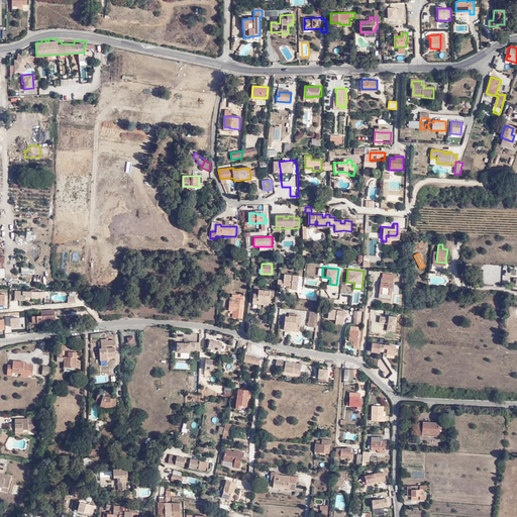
[(284,281),(278,280),(277,288),(283,288),(283,285),(291,286),(291,289),(297,290),(298,276),(284,275),(284,281)]
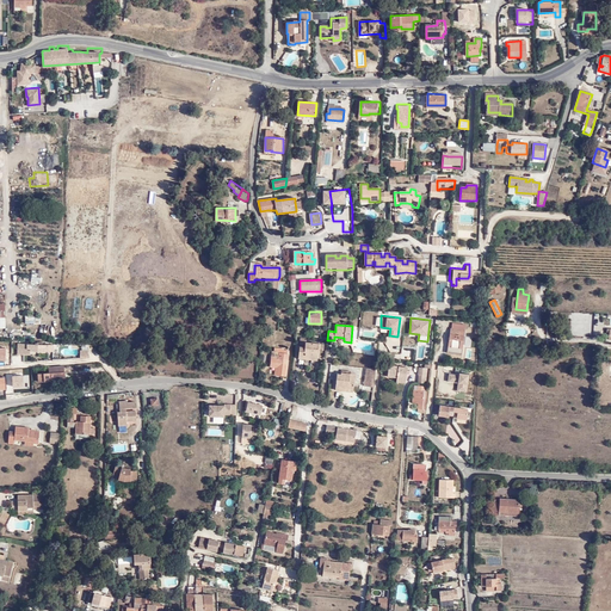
[(444,353),(460,356),(464,331),(449,329),(444,353)]
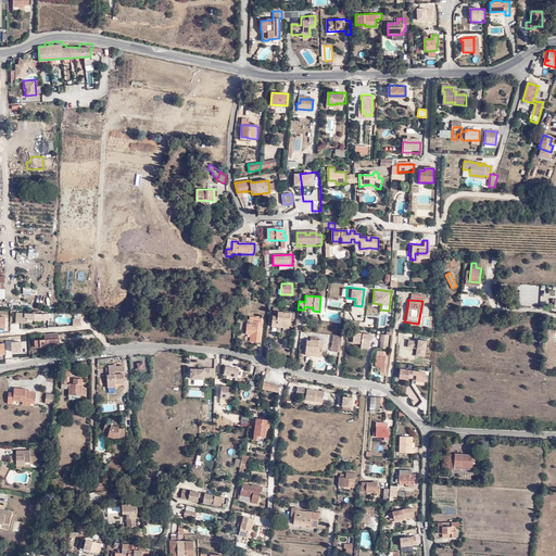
[(272,311),(270,325),(283,326),(283,328),(288,328),(288,323),(289,318),(291,318),(294,318),(294,314),(289,313),(277,312),(277,307),(272,307),(272,311)]
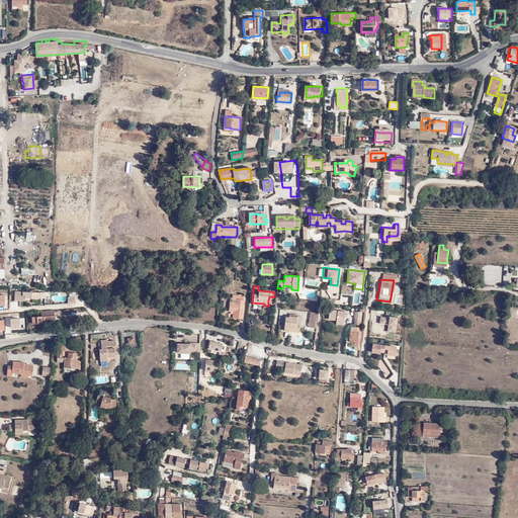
[(236,312),(235,318),(242,319),(243,297),(240,297),(240,296),(232,295),(231,298),(229,298),(228,311),(234,312),(236,312)]
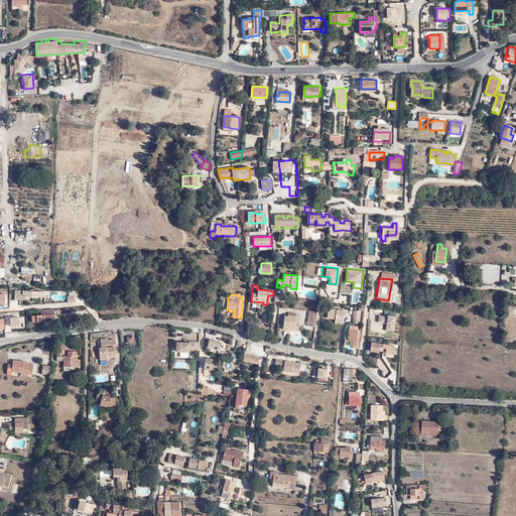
[(54,319),(54,307),(40,308),(40,312),(31,312),(31,320),(54,319)]
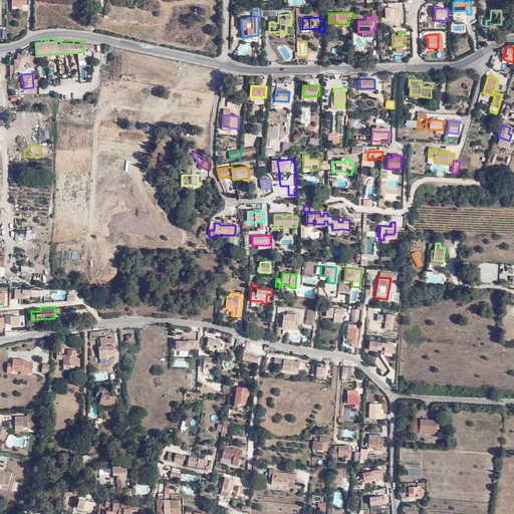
[(340,313),(340,311),(341,308),(325,307),(324,316),(332,317),(332,319),(339,320),(340,313)]
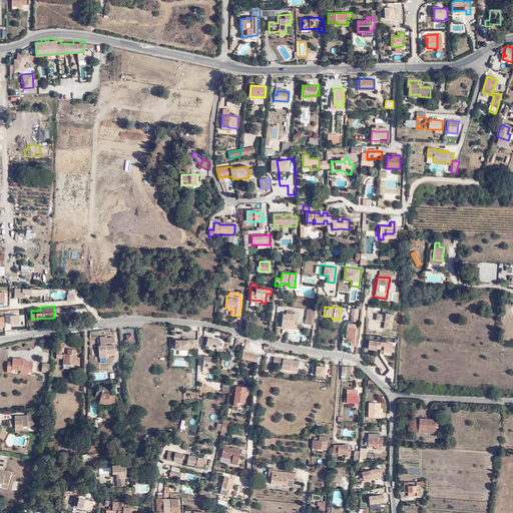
[(315,311),(307,310),(305,325),(313,326),(315,311)]
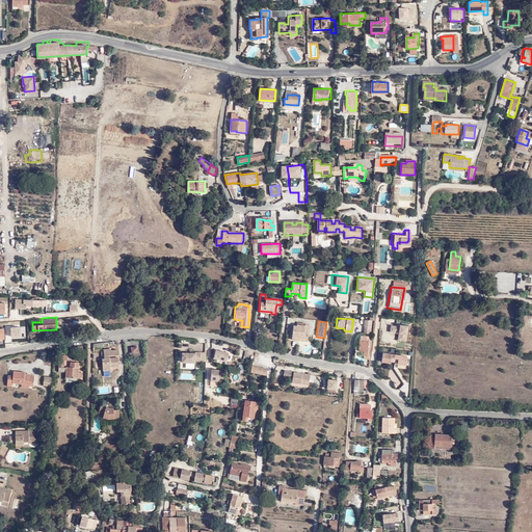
[(398,333),(397,339),(406,341),(408,324),(400,323),(400,325),(392,323),(391,330),(398,333)]
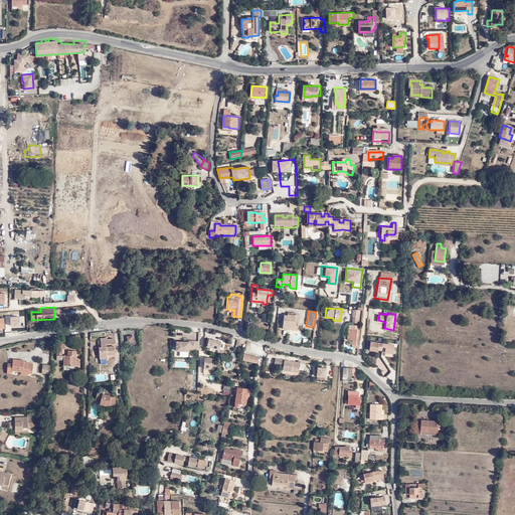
[(298,327),(299,320),(295,320),(295,316),(287,316),(287,317),(284,317),(283,322),(283,326),(298,327)]
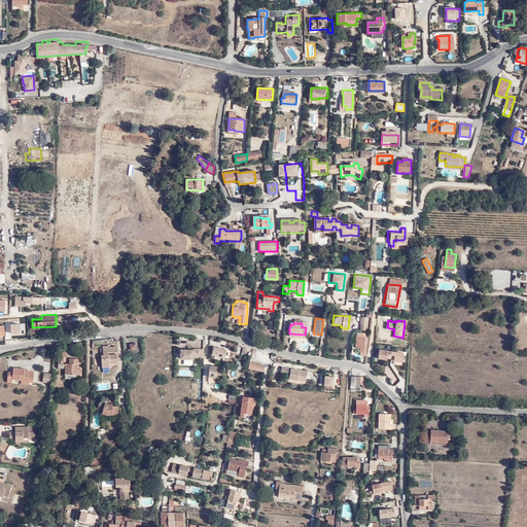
[(304,339),(305,335),(289,334),(289,329),(287,329),(286,337),(304,339)]
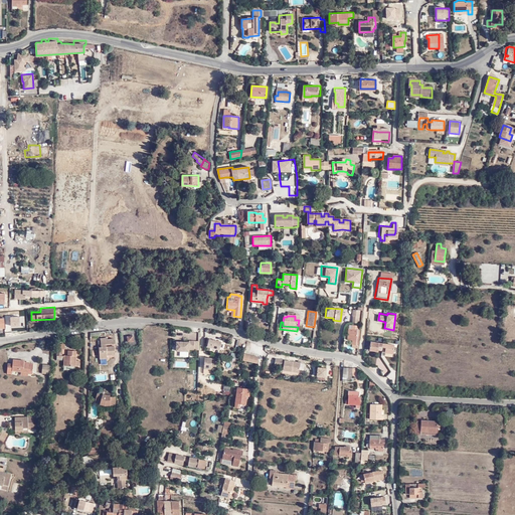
[(358,331),(356,331),(356,326),(351,326),(350,329),(347,329),(346,339),(350,340),(350,345),(354,345),(356,345),(358,331)]
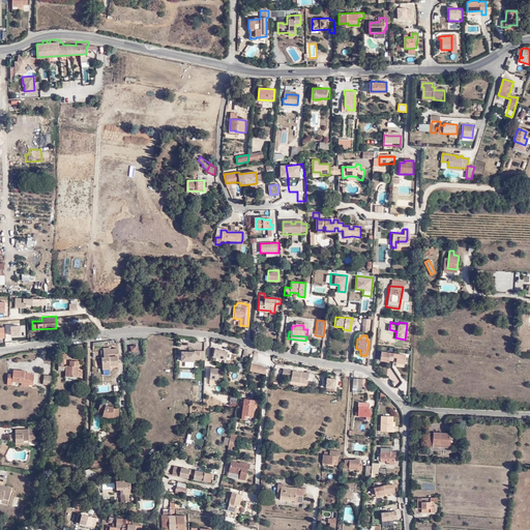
[(226,360),(228,352),(215,349),(213,357),(226,360)]
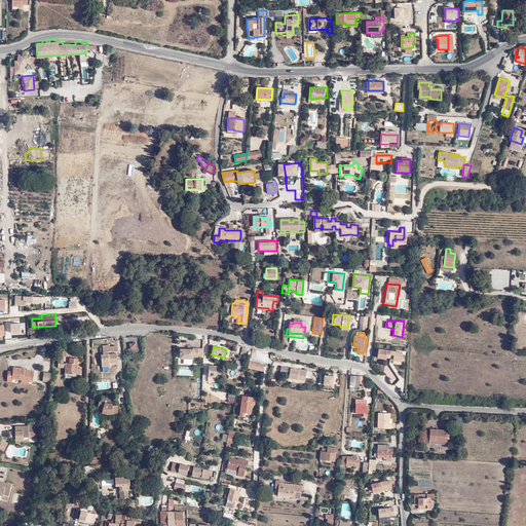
[(403,349),(379,346),(377,357),(386,358),(387,352),(393,352),(393,359),(403,360),(403,349)]
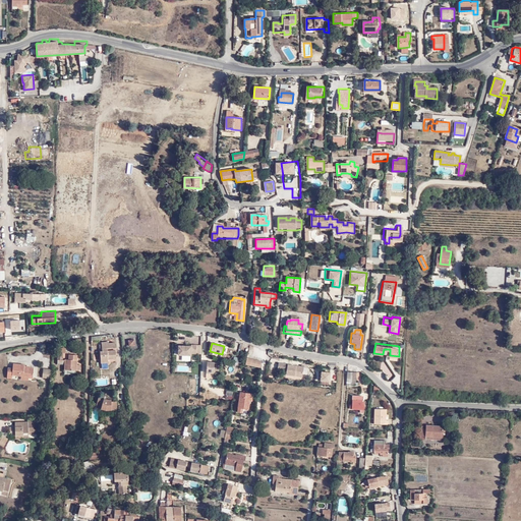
[(201,354),(201,345),(196,345),(192,345),(192,346),(178,345),(177,355),(191,356),(191,354),(196,354),(201,354)]
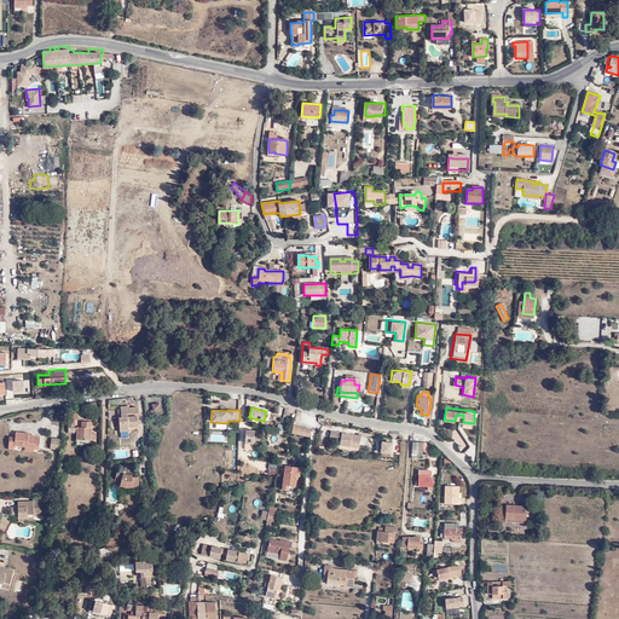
[(67,428),(73,428),(74,420),(77,420),(77,415),(69,415),(69,420),(67,420),(67,428)]
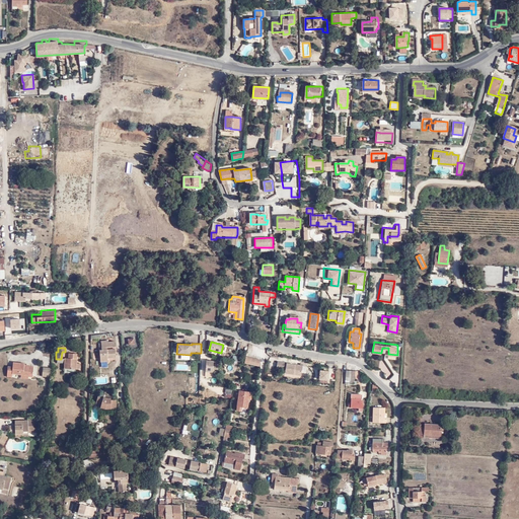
[(106,351),(101,352),(99,352),(100,363),(107,362),(106,359),(116,358),(115,350),(106,351)]
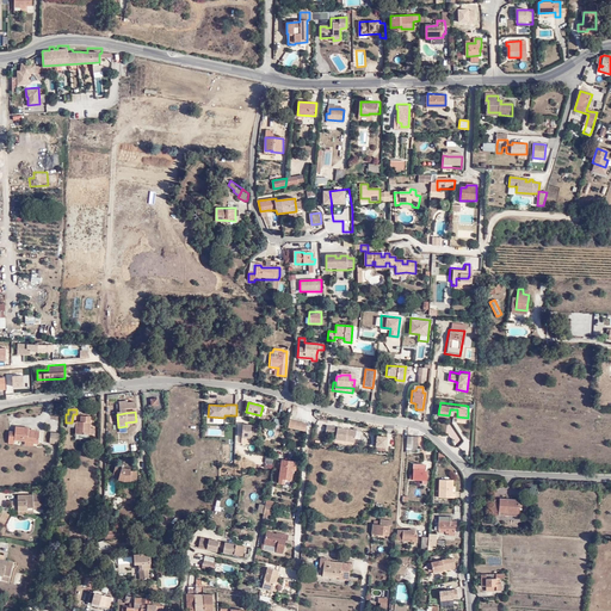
[(74,423),(74,427),(74,434),(87,434),(90,436),(90,434),(93,434),(93,430),(90,430),(90,417),(80,417),(80,423),(74,423)]
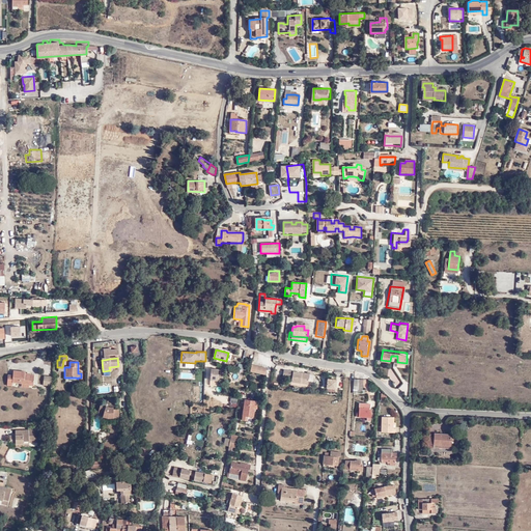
[(259,374),(260,367),(252,365),(248,364),(247,371),(259,374)]
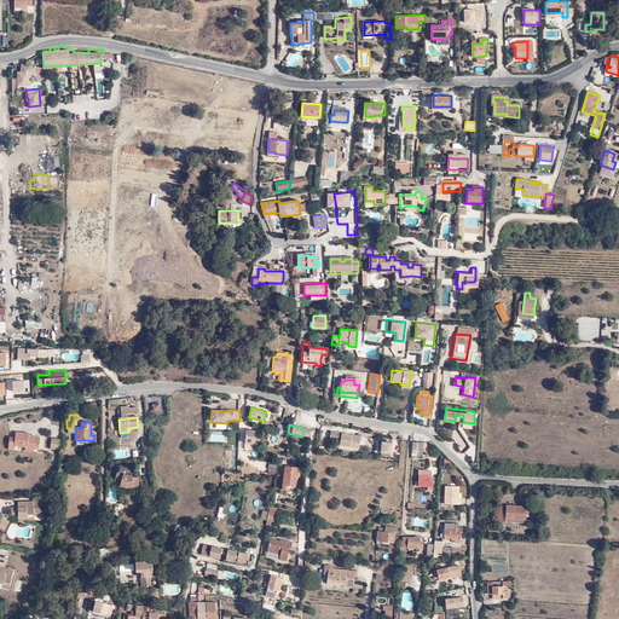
[(254,444),(255,431),(246,429),(244,444),(254,444)]
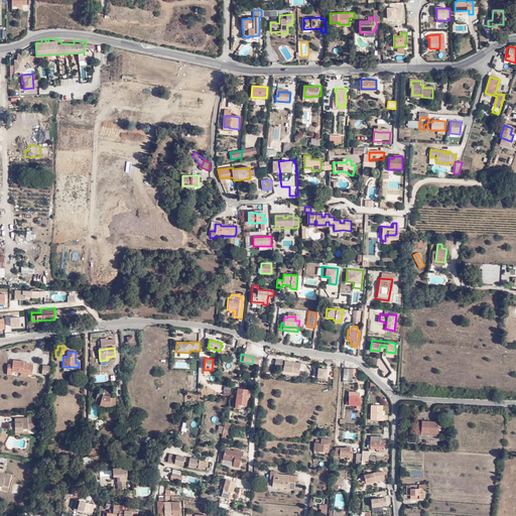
[(274,360),(273,366),(281,367),(280,371),(297,374),(298,364),(274,360)]
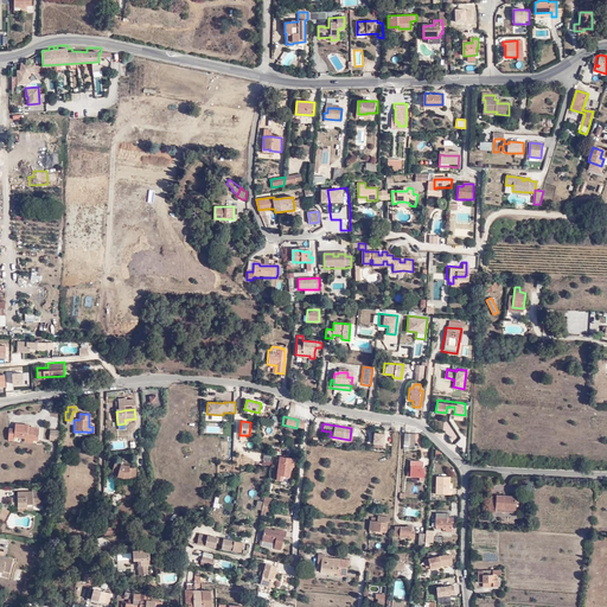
[(25,439),(39,439),(40,428),(30,428),(30,425),(16,425),(16,429),(10,429),(10,441),(14,441),(14,438),(25,439)]
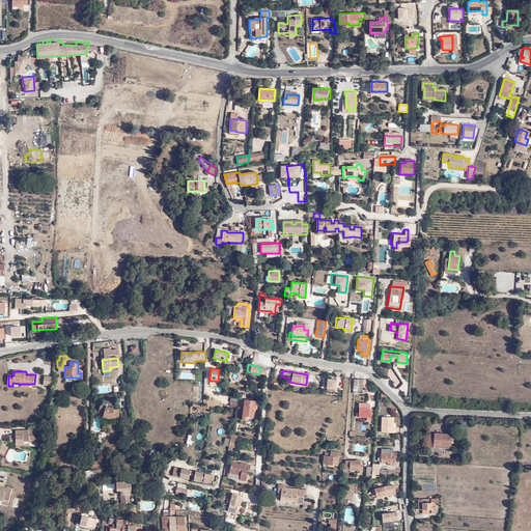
[(52,385),(53,375),(45,375),(45,384),(52,385)]
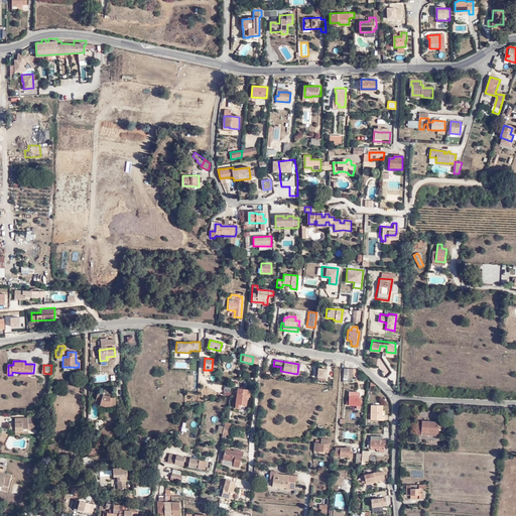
[(343,369),(342,383),(348,383),(348,381),(352,381),(353,370),(343,369)]
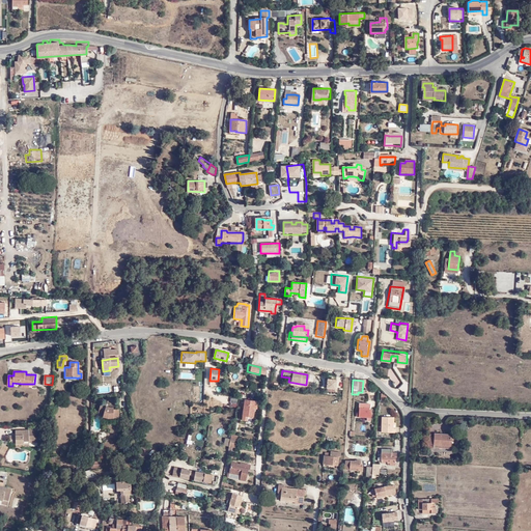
[(115,401),(113,401),(106,402),(105,402),(105,403),(101,403),(98,413),(103,414),(103,417),(107,418),(119,418),(118,410),(114,410),(114,408),(116,408),(115,401)]
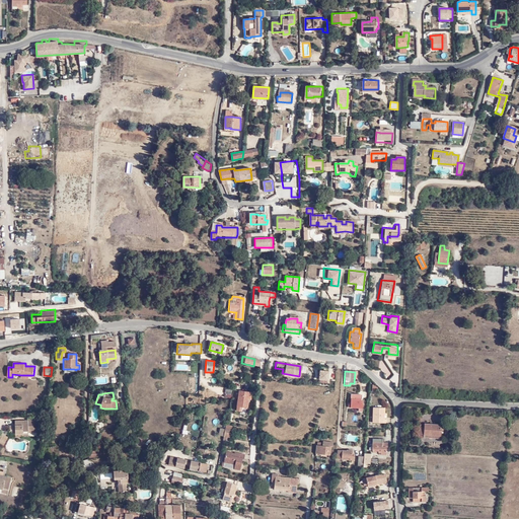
[(358,411),(362,412),(363,403),(361,403),(362,394),(351,393),(351,402),(348,402),(348,406),(358,408),(358,411)]
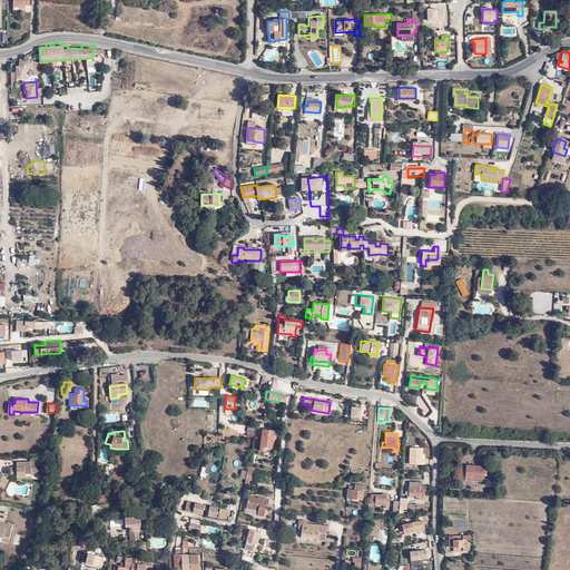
[(269,446),(271,434),(259,434),(258,451),(268,452),(269,446)]
